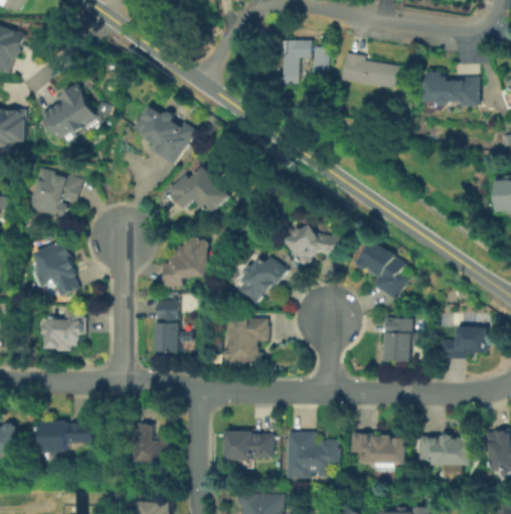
[(22,0),(16,11),(0,1),(0,0),(22,0)]
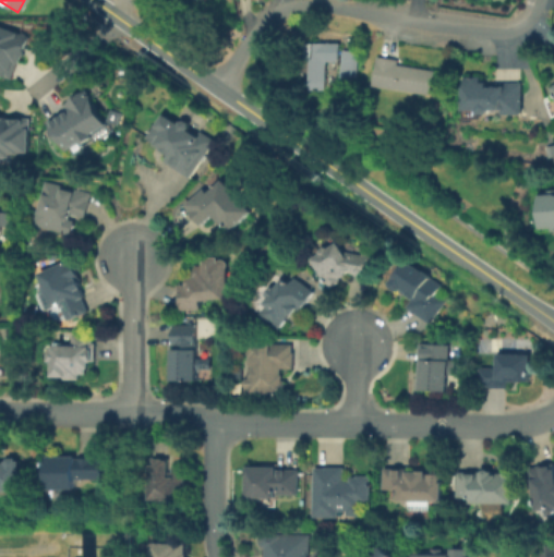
[(0,25),(25,35),(10,77),(0,74),(0,25)]
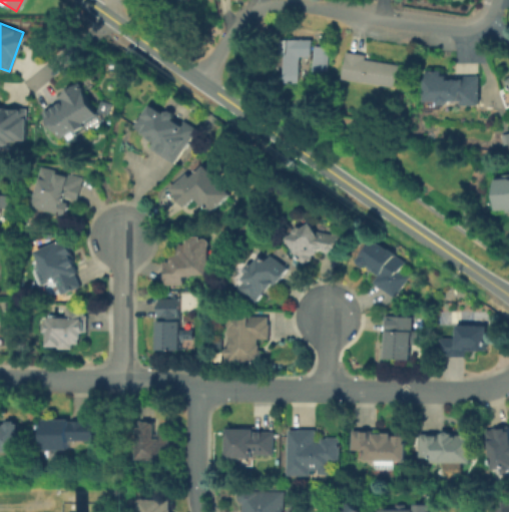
[(301,85),(283,85),(283,40),(311,40),(311,62),(301,62),(301,85)]
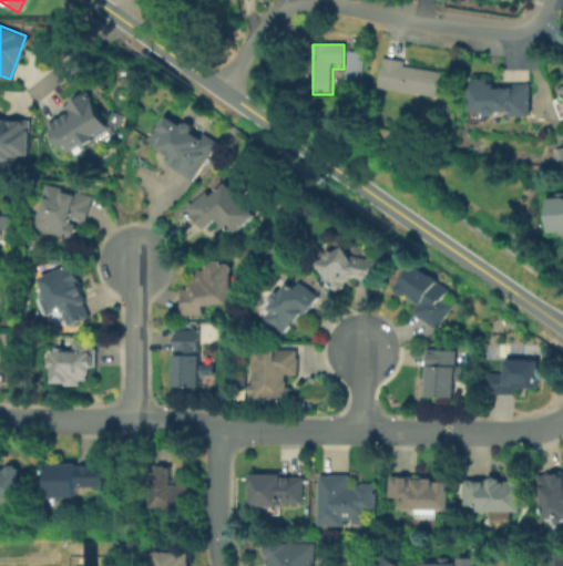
[(358,50),(343,49),(340,78),(357,78),(358,50)]
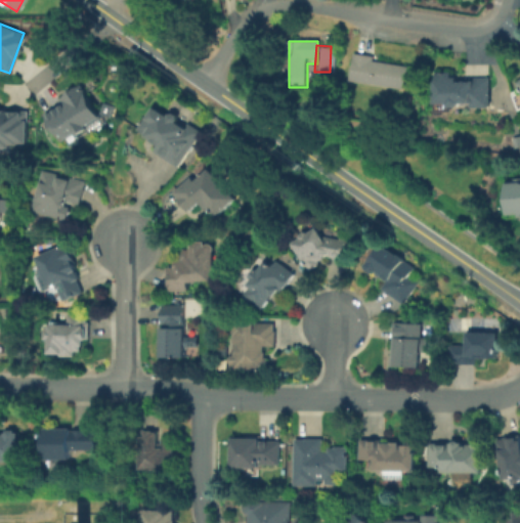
[(352,57),(407,67),(403,91),(348,82),(352,57)]
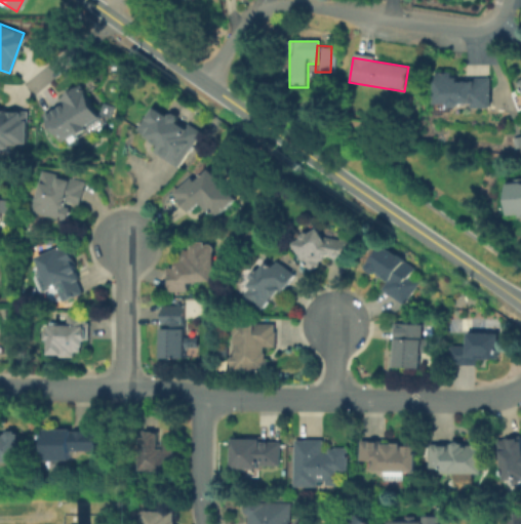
[(520,58),(518,61),(520,67),(520,75),(512,79),(520,101),(520,58)]
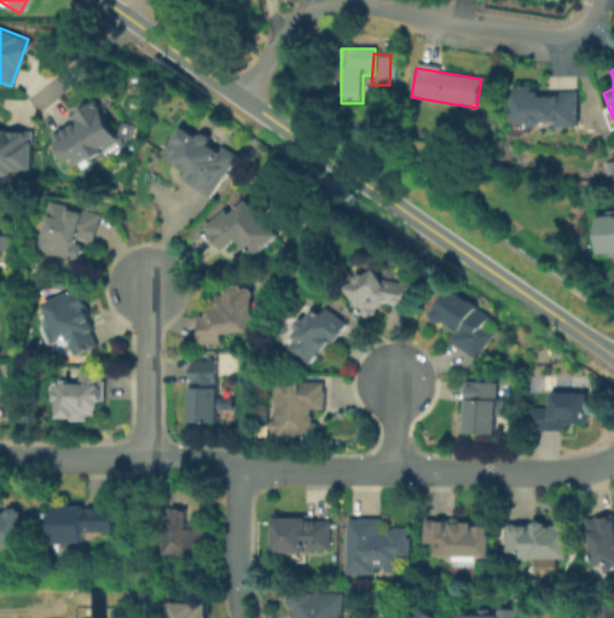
[(533,87),(533,93),(577,96),(574,130),(521,127),(521,132),(511,132),(513,87),(533,87)]
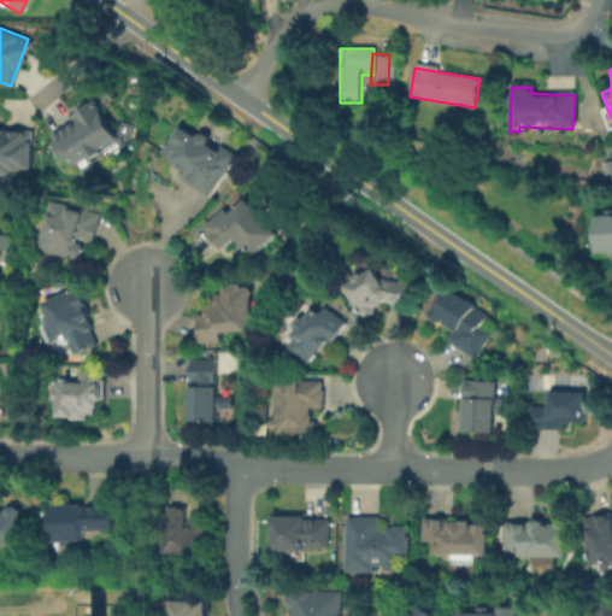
[(49,135),(70,122),(66,115),(92,98),(116,136),(69,165),(49,135)]
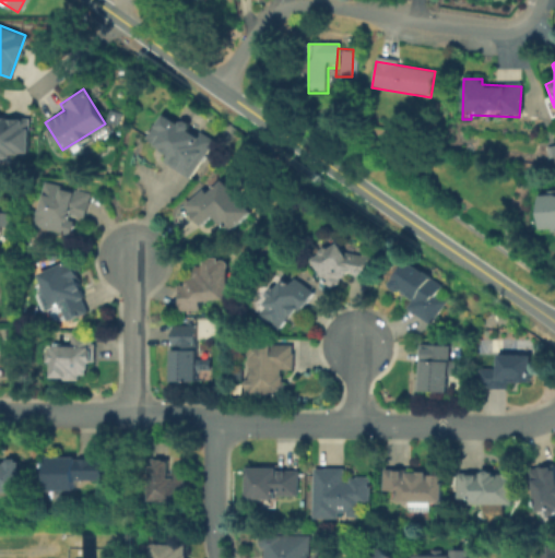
[(214,143),(190,178),(164,159),(169,153),(146,138),(163,114),(197,137),(199,133),(214,143)]
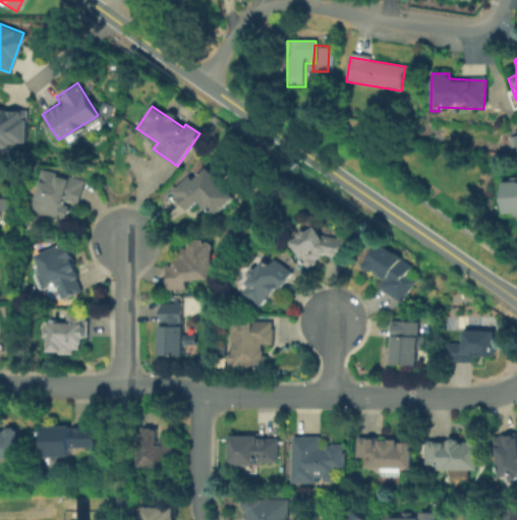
[(0,108),(22,108),(22,145),(0,145),(0,108)]
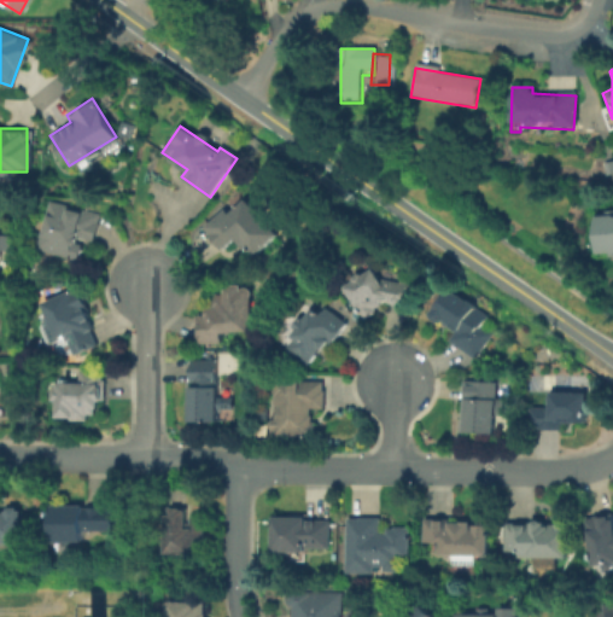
[(92,242),(95,226),(97,221),(94,221),(97,211),(48,199),(41,227),(39,226),(35,240),(40,242),(38,250),(77,260),(79,256),(81,257),(83,245),(81,244),(81,242),(76,240),(77,238),(92,242)]
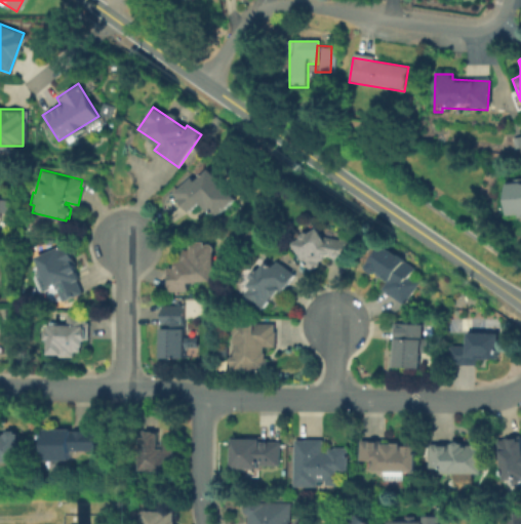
[(190,212),(173,194),(197,173),(201,178),(211,170),(238,202),(213,223),(199,204),(190,212)]
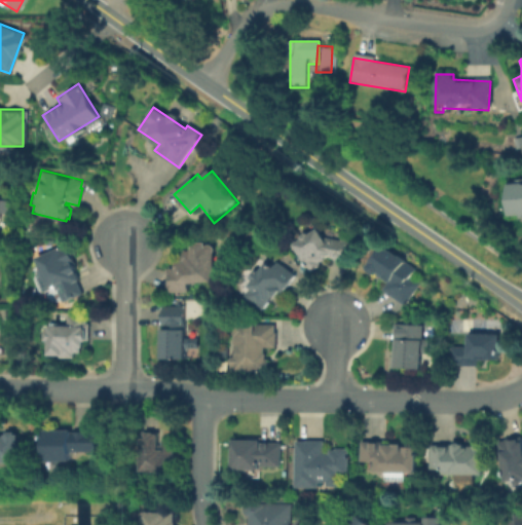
[(521,182),(521,216),(508,218),(506,184),(521,182)]
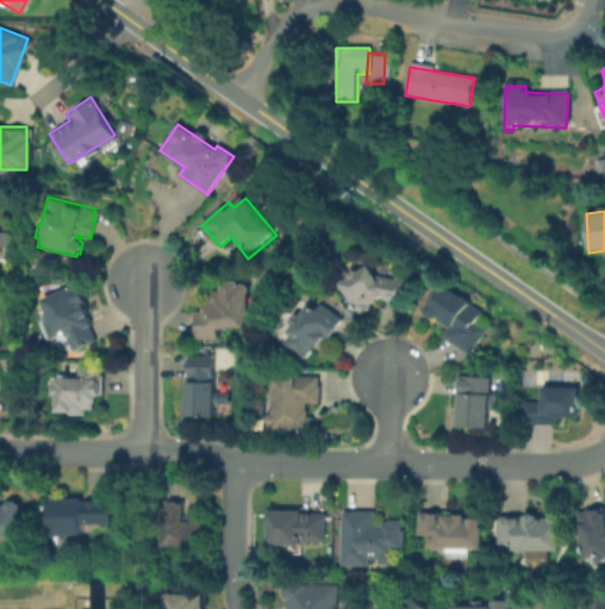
[(401,283),(395,303),(381,299),(356,316),(335,285),(367,262),(375,275),(401,283)]
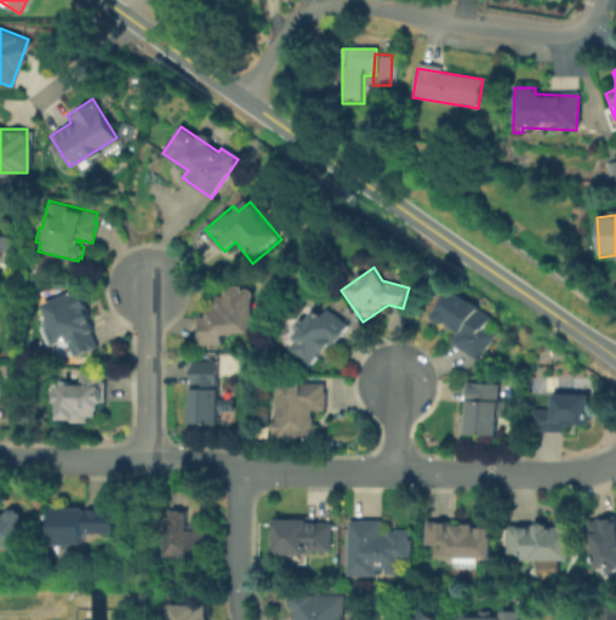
[(452,336),(429,320),(449,290),(491,319),(482,334),(490,340),(475,362),(448,343),(452,336)]
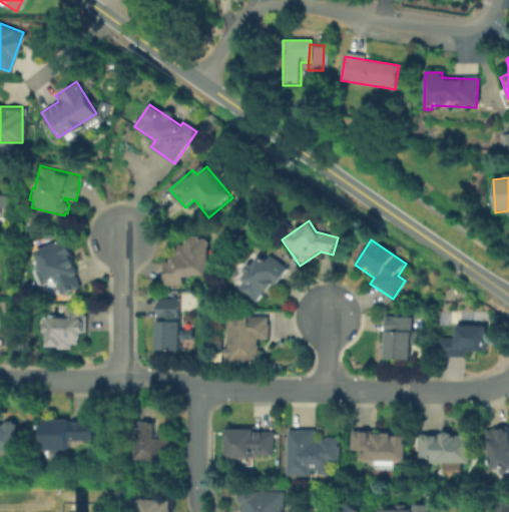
[(167,263),(178,240),(207,240),(207,278),(184,278),(184,288),(163,288),(163,263),(167,263)]
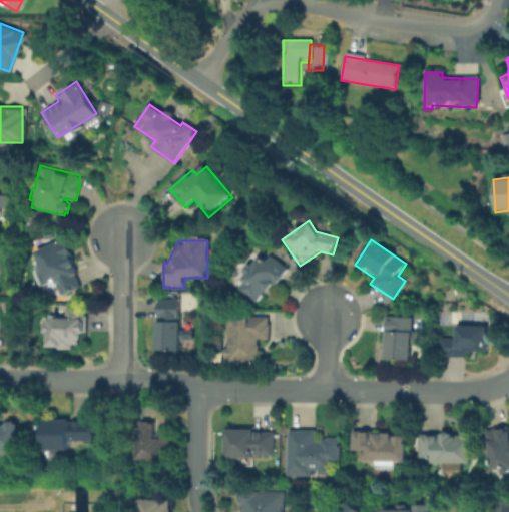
[(34,252),(62,242),(78,289),(58,296),(53,281),(45,284),(34,252)]
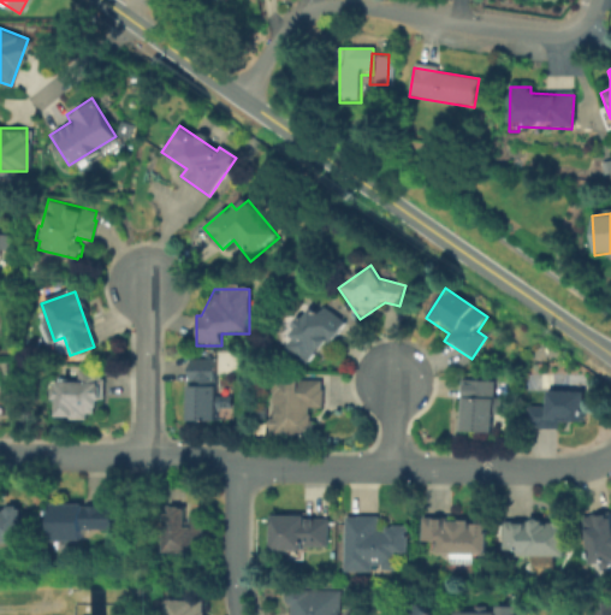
[(307,362),(288,347),(297,333),(291,329),(307,308),(318,317),(324,309),(344,325),(328,346),(322,342),(307,362)]
